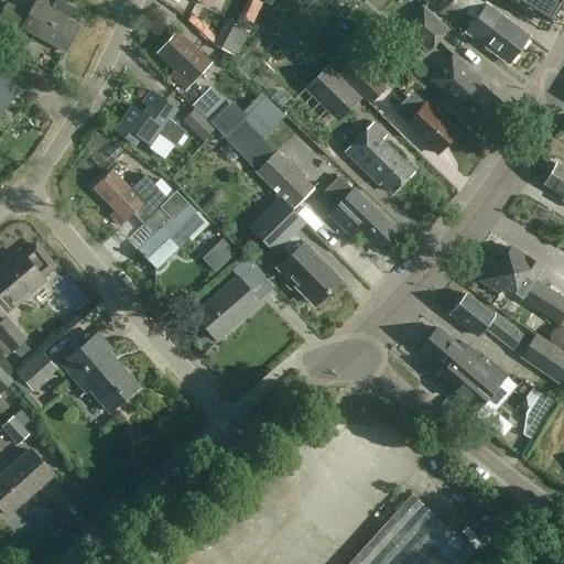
[(80,25),(68,19),(75,8),(60,0),(56,0),(54,4),(45,0),(35,0),(28,14),(7,3),(0,14),(0,28),(15,38),(21,29),(66,53),(80,25)]
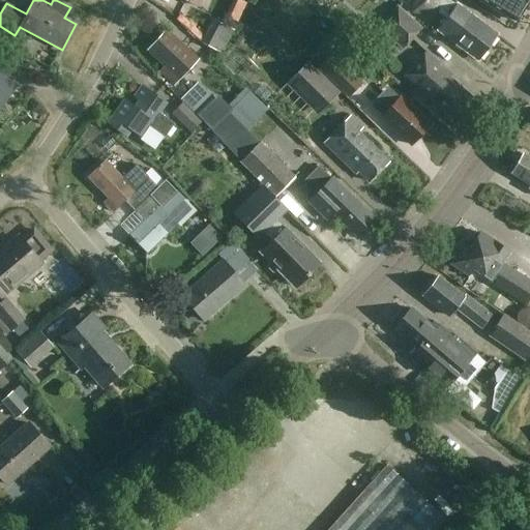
[(480,0),(513,20),(524,0),(480,0)]
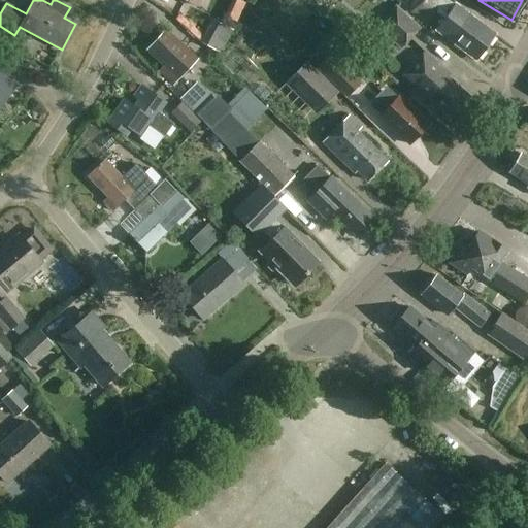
[(455,4),(437,28),(476,58),(494,34),(455,4)]
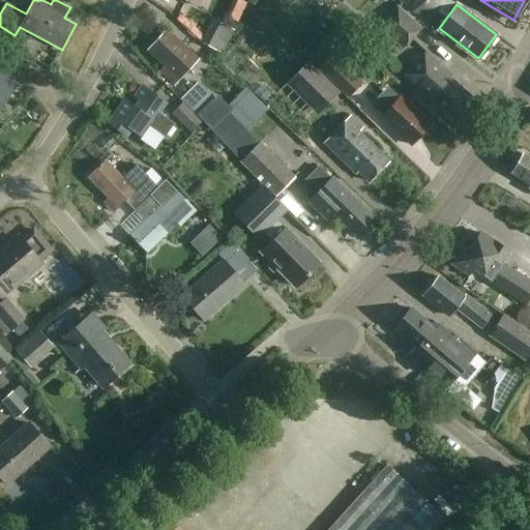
[(398,5),(377,27),(403,51),(422,28),(398,5)]
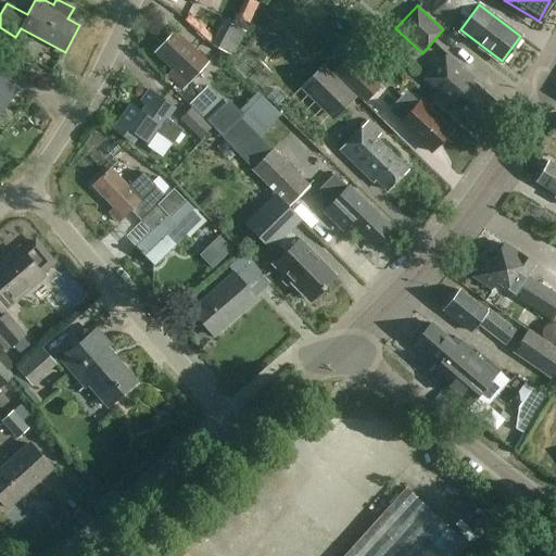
[(232,57),(245,32),(224,21),(216,36),(210,32),(205,41),(232,57)]
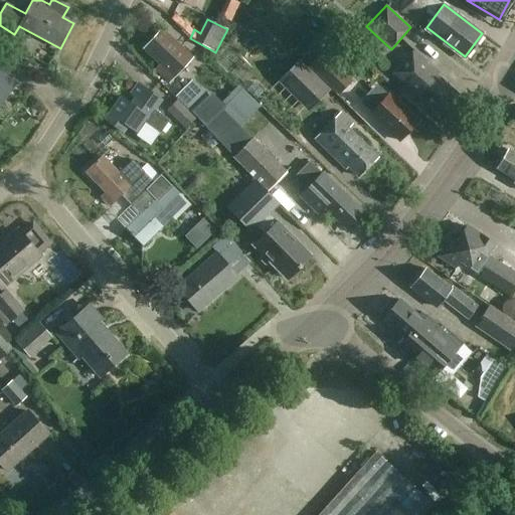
[(161,63),(157,68),(171,81),(192,58),(161,29),(144,48),(161,63)]
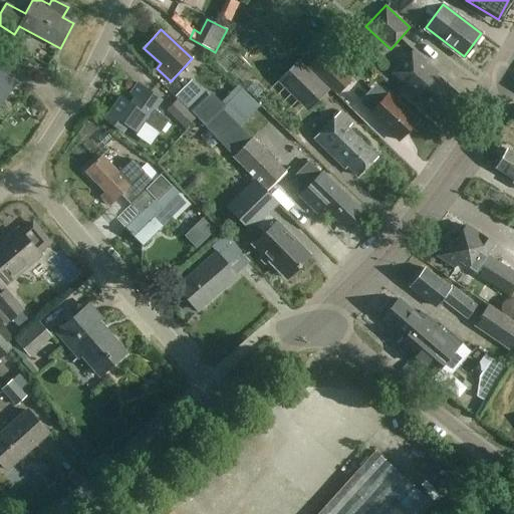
[(308,66),(337,94),(351,81),(321,51),(320,53),(313,46),(301,57),(309,65),(308,66)]
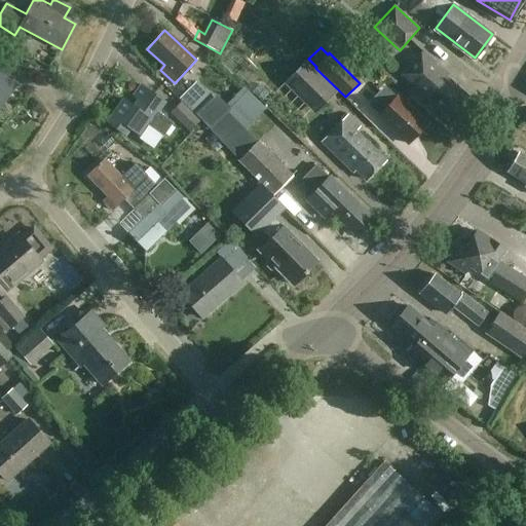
[(0,101),(14,83),(0,72),(0,54),(2,52),(0,50),(0,101)]
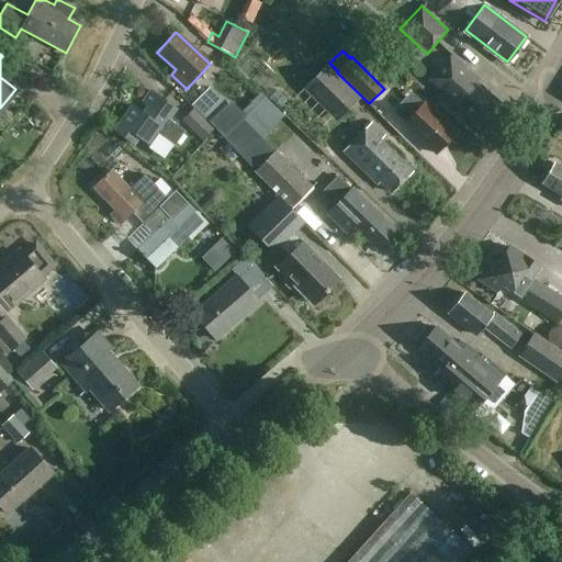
[(452,54),(430,78),(456,101),(458,99),(482,120),(499,101),(475,81),(480,77),(452,54)]
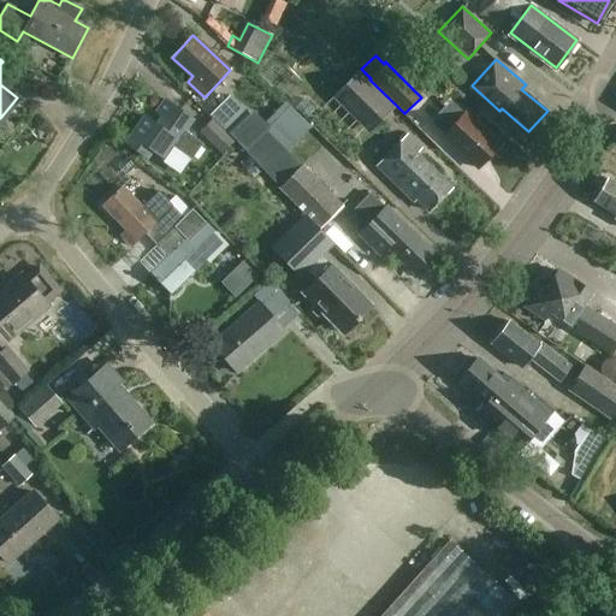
[(369,135),(396,107),(359,71),(332,98),(369,135)]
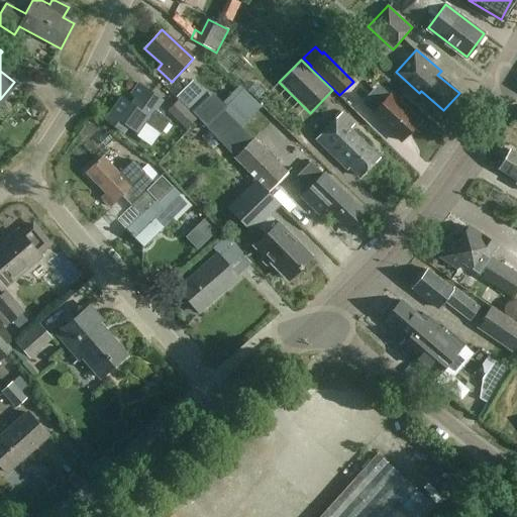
[(164,100),(138,83),(130,94),(135,98),(130,105),(121,99),(105,122),(122,134),(127,127),(138,135),(146,124),(161,134),(170,121),(156,111),(164,100)]
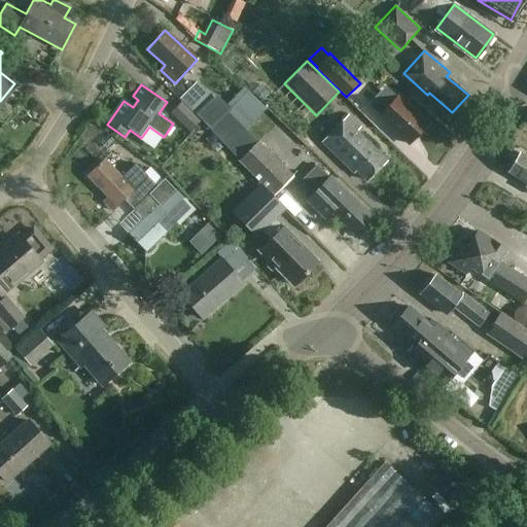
[(205,92),(189,107),(198,115),(213,100),(205,92)]
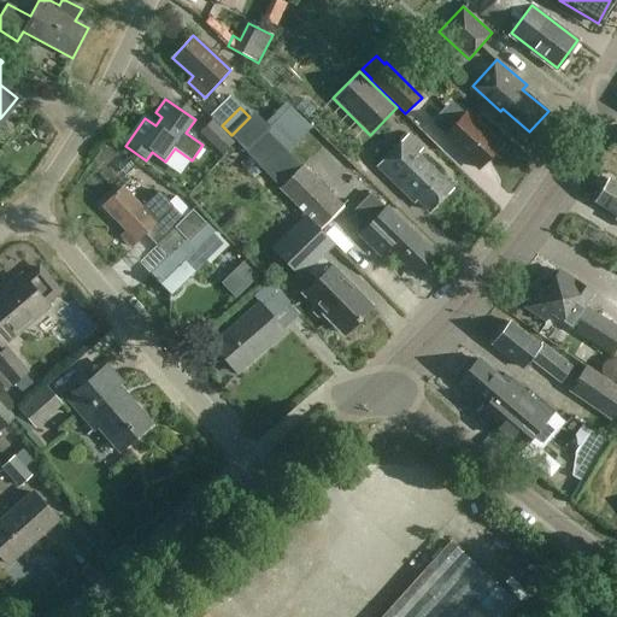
[(466,112),(445,134),(480,168),(501,146),(466,112)]
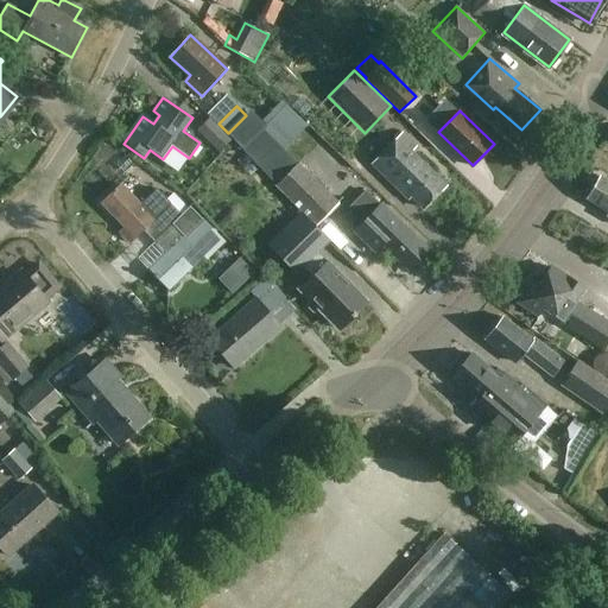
[(219,153),(232,140),(226,134),(209,118),(196,131),(219,153)]
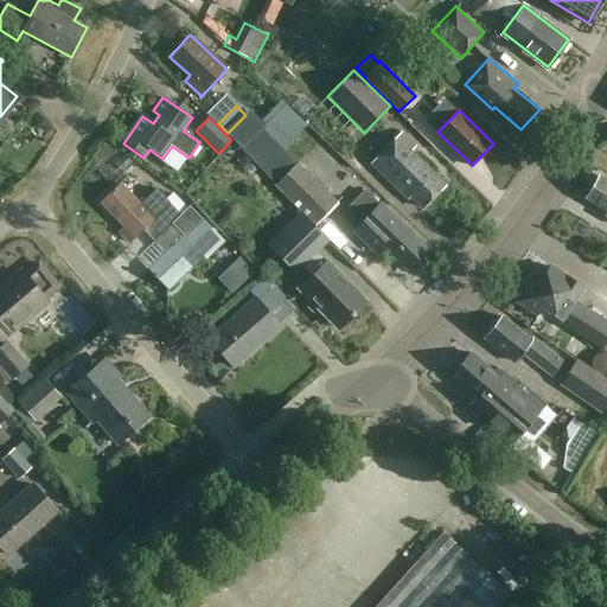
[(263,129),(242,149),(276,184),(274,186),(301,213),(301,212),(315,227),(338,203),(263,129)]
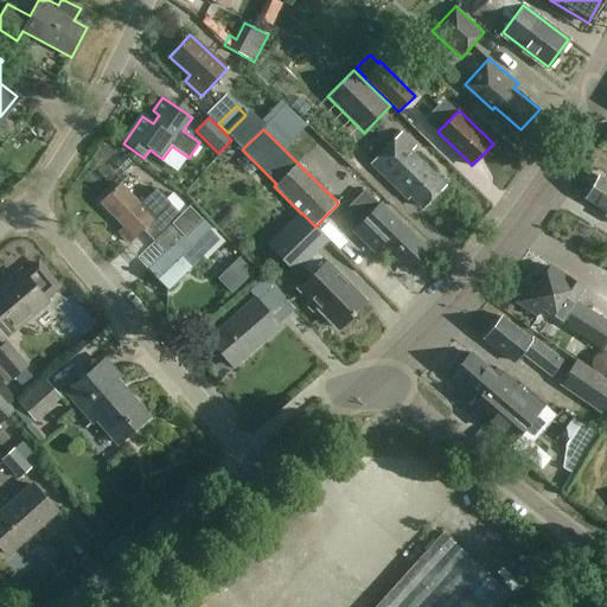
[(401,132),(369,164),(394,187),(397,186),(409,198),(413,196),(423,206),(445,184),(411,151),(416,146),(401,132)]
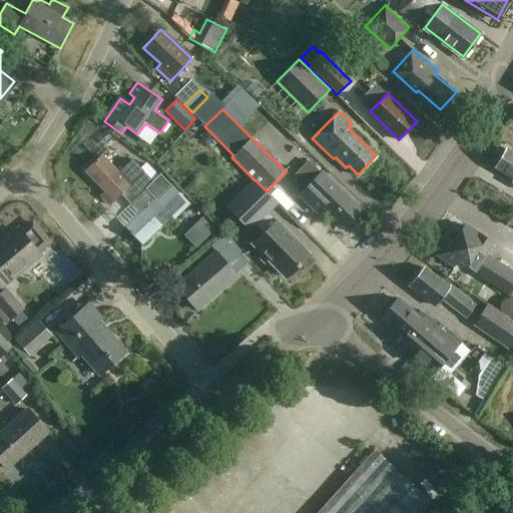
[(282,160),(289,153),(262,125),(254,132),(282,160)]
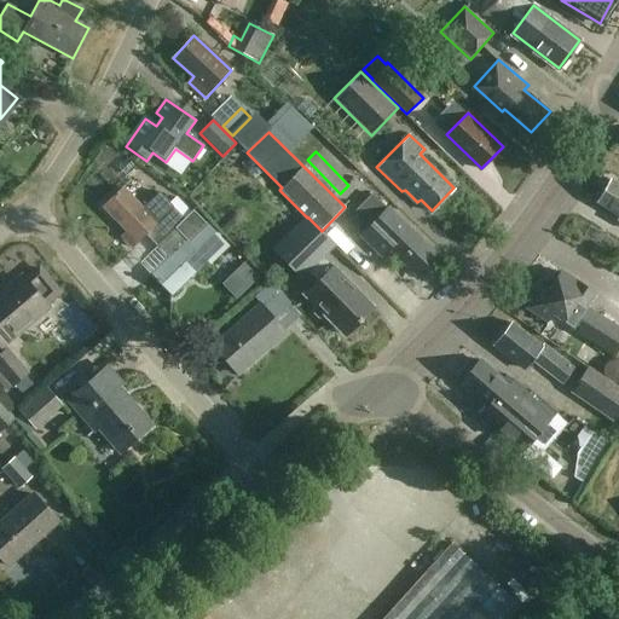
[(618,215),(618,218),(617,221),(618,223),(618,184),(609,179),(596,202),(618,215)]
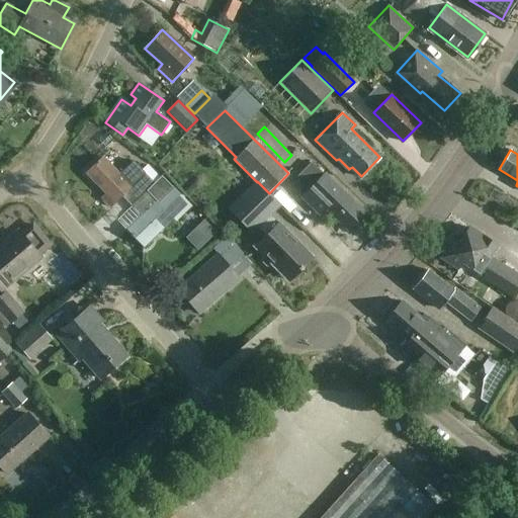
[(131,205),(155,183),(150,177),(156,171),(148,163),(142,169),(133,161),(118,174),(102,157),(86,172),(106,193),(101,198),(111,208),(122,196),(131,205)]
